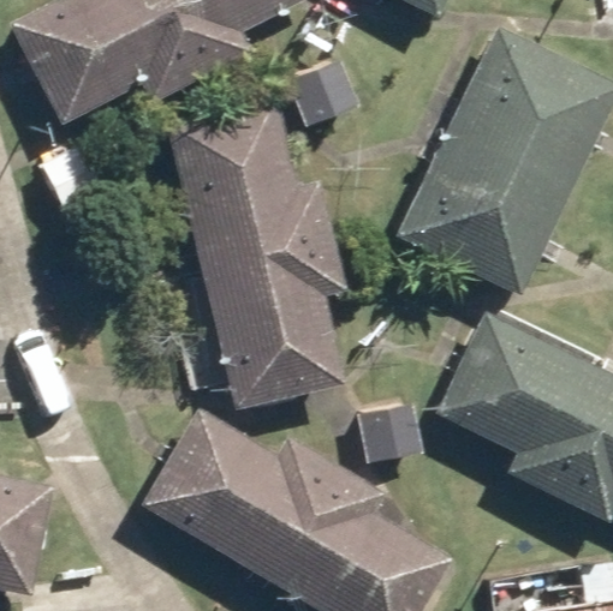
[(48,0),(9,19),(60,125),(135,89),(144,109),(255,55),(245,35),(317,0),(48,0)]
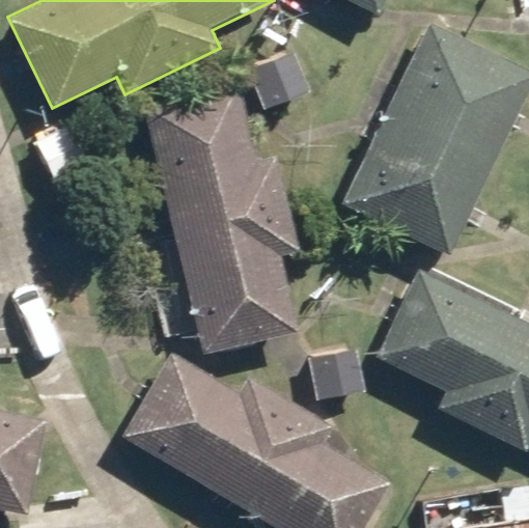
[(329,0),(379,23),(389,0),(329,0)]
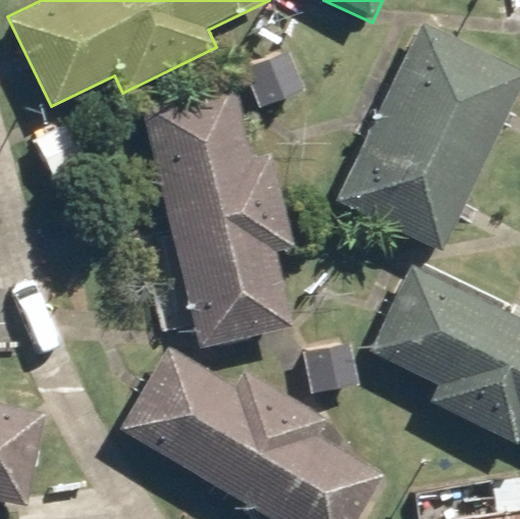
[(519,70),(418,22),(334,200),(445,252),(519,93),(519,70)]
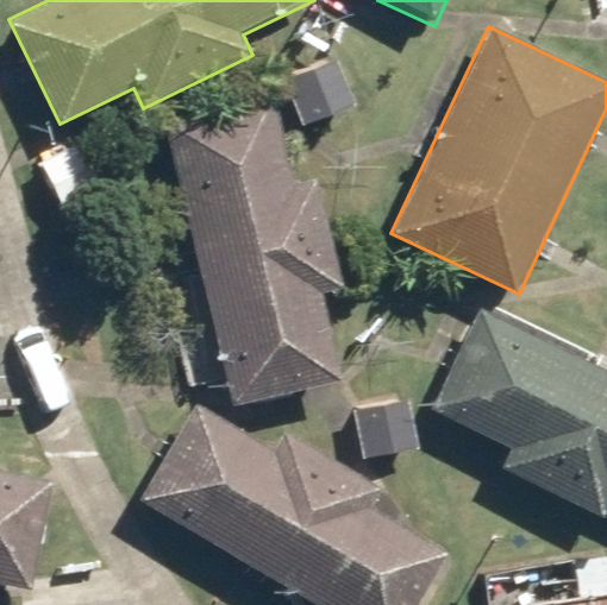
[(338,58),(282,76),(299,128),(355,111),(338,58)]
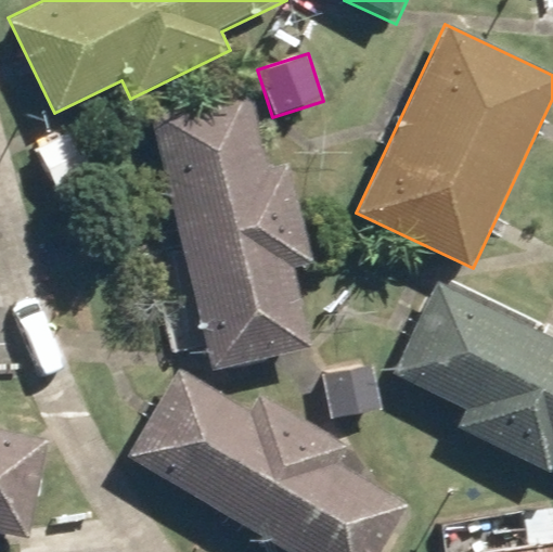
[(249,90),(149,116),(213,368),(313,342),(293,260),(311,255),(290,168),(271,172),(249,90)]
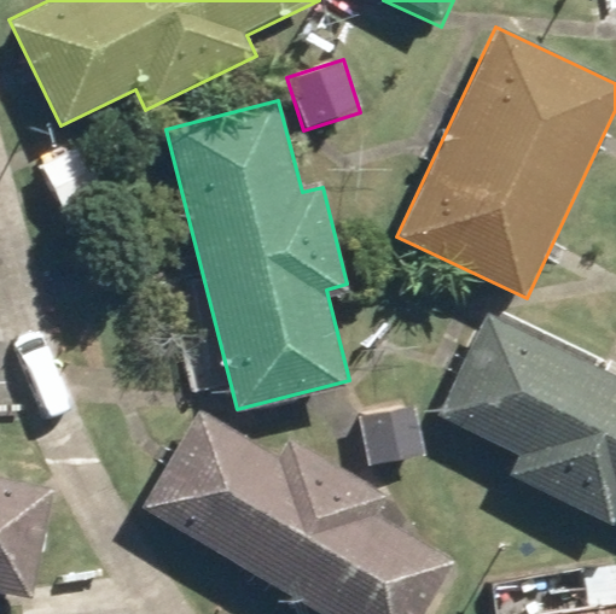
[(511,452),(500,474),(608,525),(615,509),(615,378),(484,316),(436,416),(511,452)]
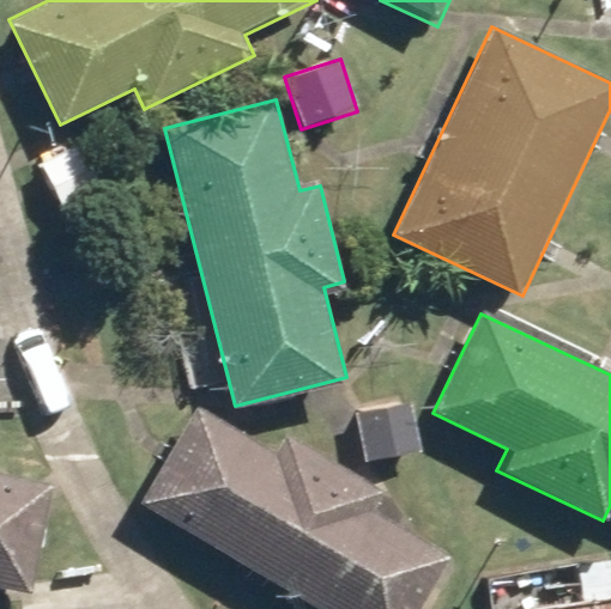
[(416,402),(356,413),(364,463),(424,454),(416,402)]
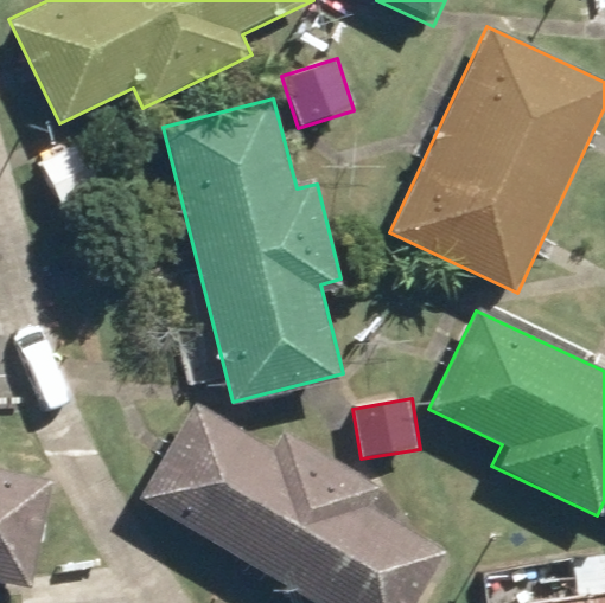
[(196,408),(142,504),(320,602),(415,602),(446,549),(374,508),(384,489),(281,431),(271,450),(196,408)]
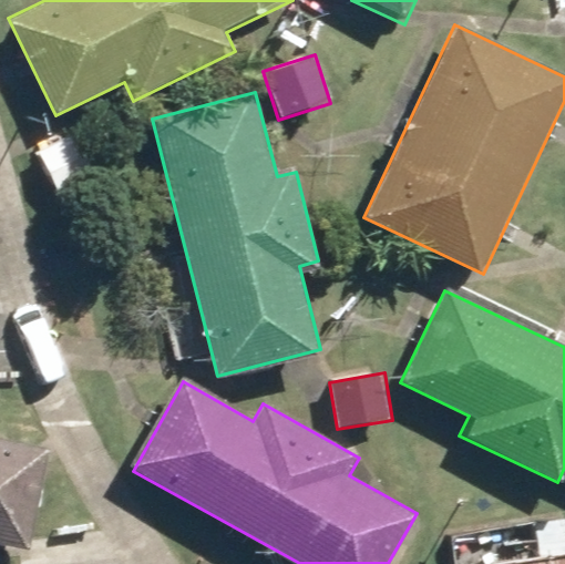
[(47,445),(0,436),(0,546),(24,552),(47,445)]
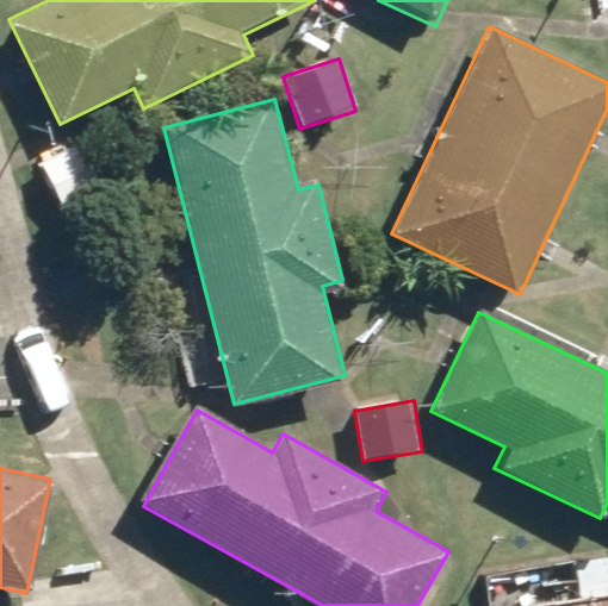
[(553,605),(607,597),(607,555),(486,575),(491,605),(553,605)]
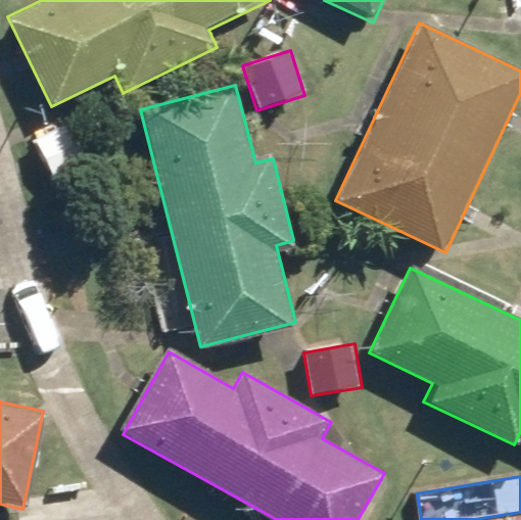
All buildings are outlined.
